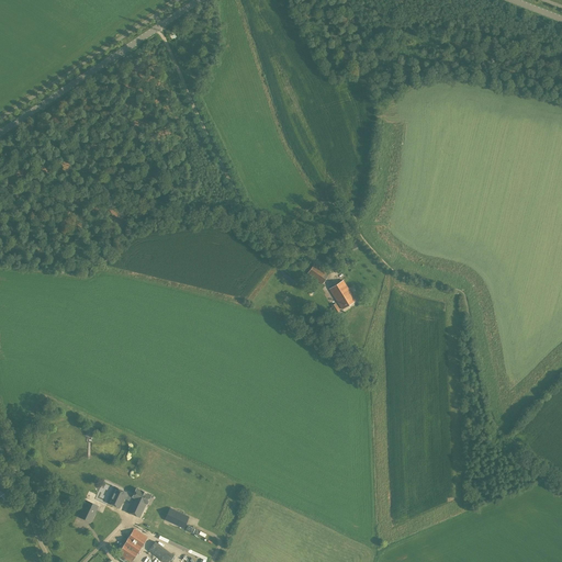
[(314,265),(307,273),(323,284),(329,274),(314,265)]
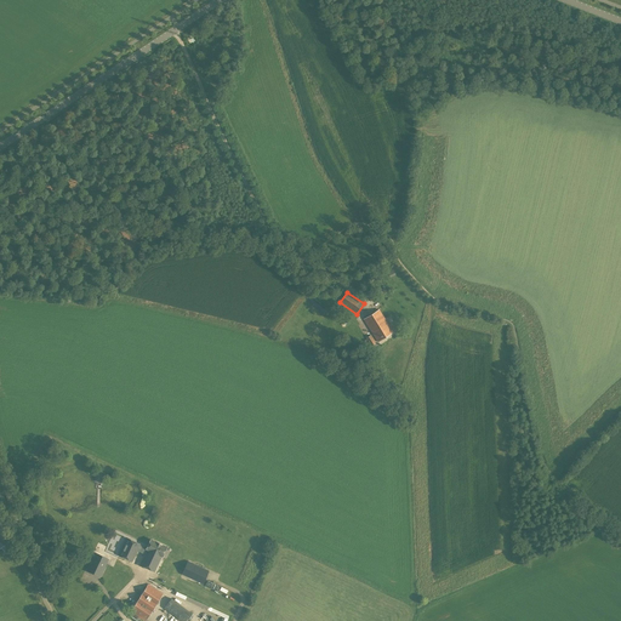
[(393,332),(379,309),(364,319),(379,342),(393,332)]
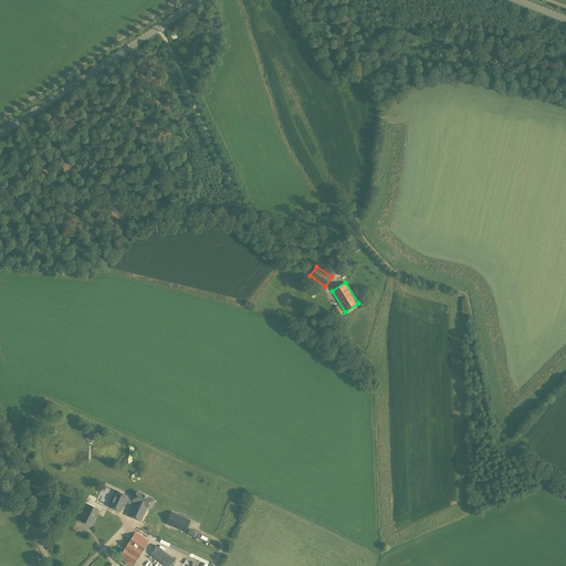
[(338,305),(334,308),(338,315),(343,313),(338,305)]
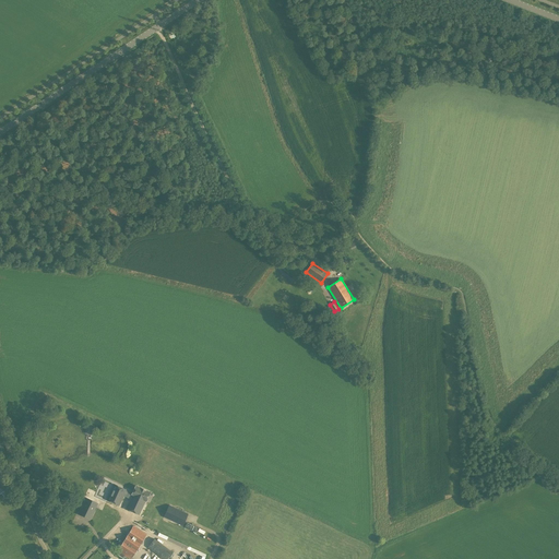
[(130,499),(132,495),(131,495),(132,492),(114,484),(106,499),(119,506),(123,496),(130,499)]
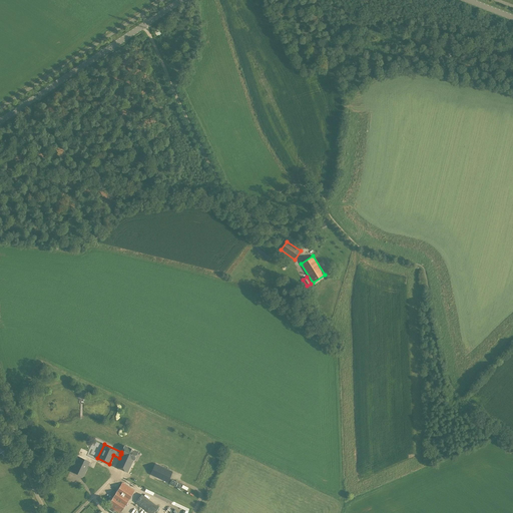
[(138,452),(124,446),(121,452),(120,454),(133,460),(134,460),(138,452)]
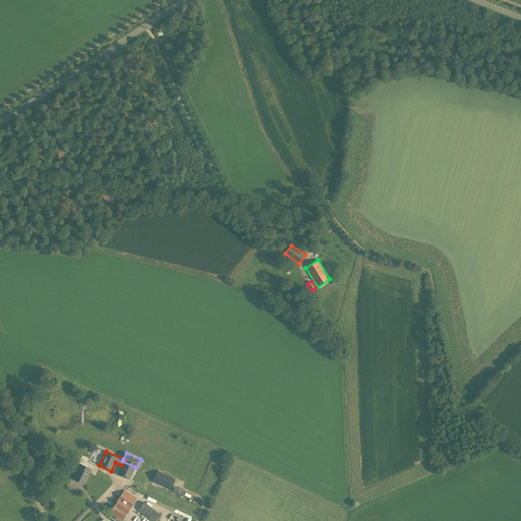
[(135,467),(123,461),(121,465),(117,474),(129,479),(135,467)]
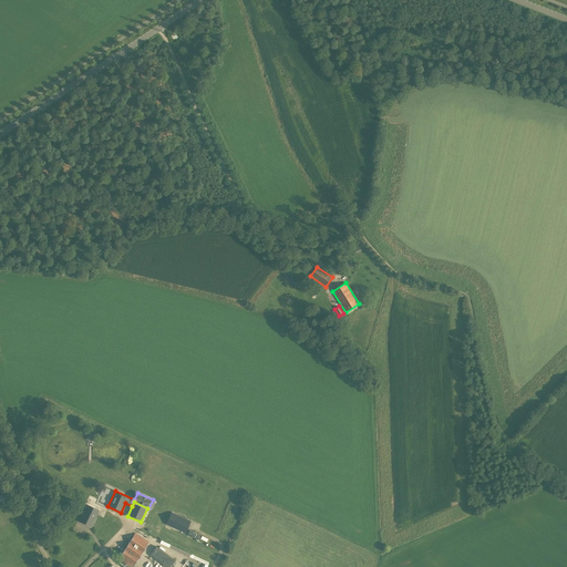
[(91,527),(100,511),(88,504),(79,521),(91,527)]
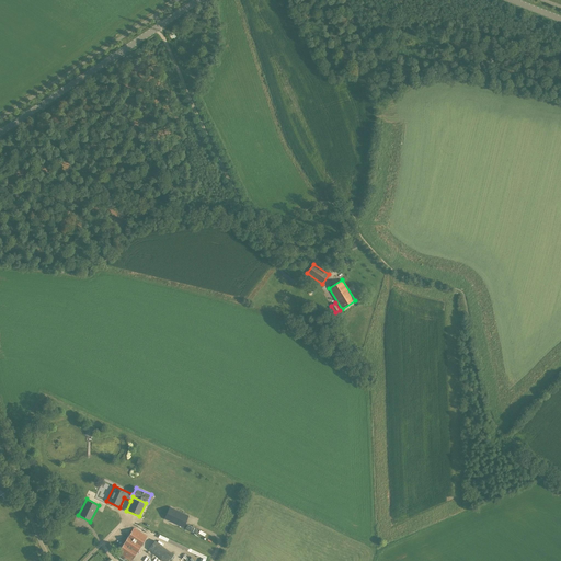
[(163,518),(169,521),(172,523),(183,527),(189,516),(169,506),(163,518)]
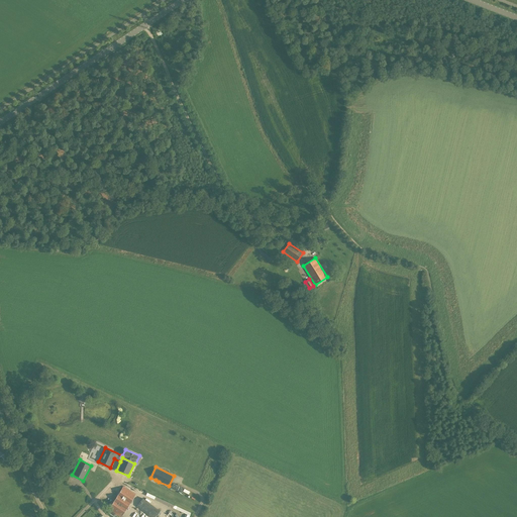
[(174,483),(172,488),(183,492),(185,487),(174,483)]
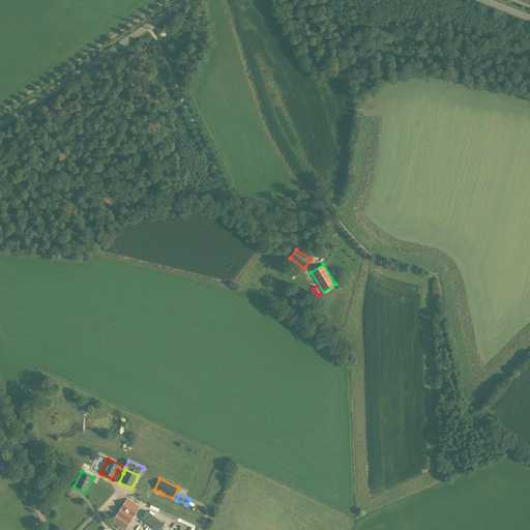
[(112,522),(113,523),(111,526),(117,529),(119,527),(123,529),(139,507),(126,499),(114,518),(112,522)]
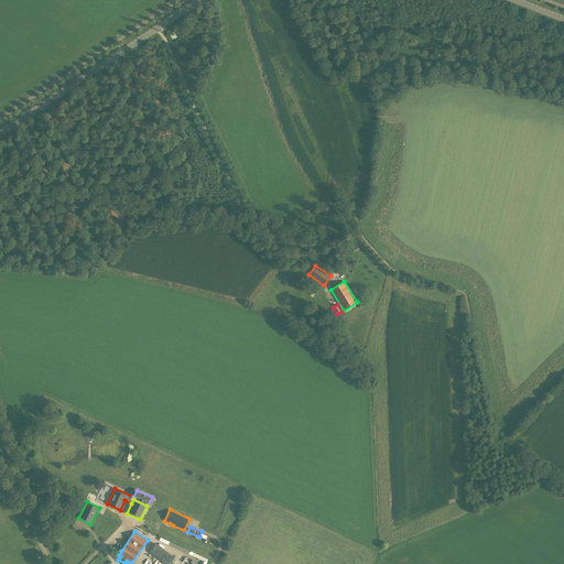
[(164,563),(173,563),(177,560),(155,543),(149,552),(164,563)]
